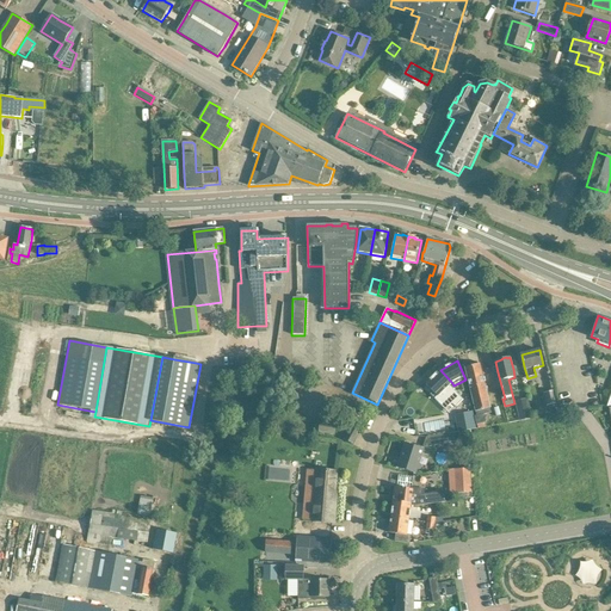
[(471,366),(466,368),(468,380),(477,417),(475,418),(479,430),(487,429),(483,415),(493,413),(483,376),(480,364),(477,365),(477,363),(471,364),(471,366)]
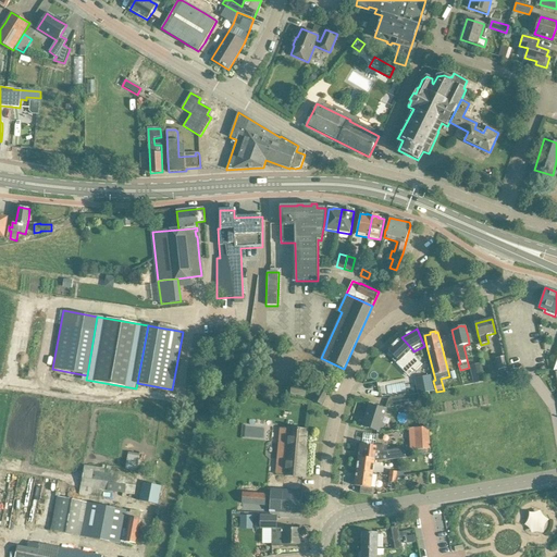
[(412,349),(401,337),(387,350),(398,361),(396,363),(405,372),(411,366),(417,371),(422,366),(409,353),(412,349)]
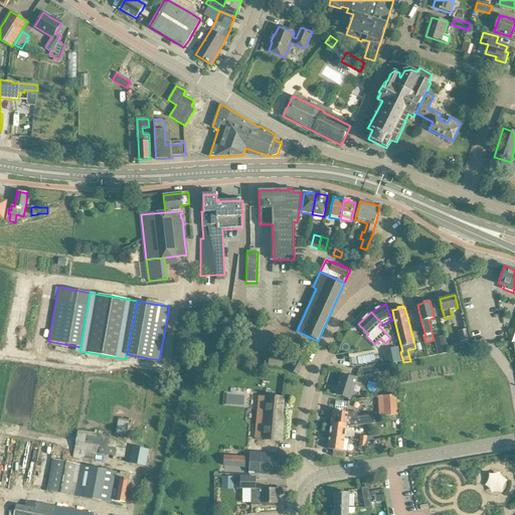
[(470,340),(467,330),(459,332),(462,342),(470,340)]
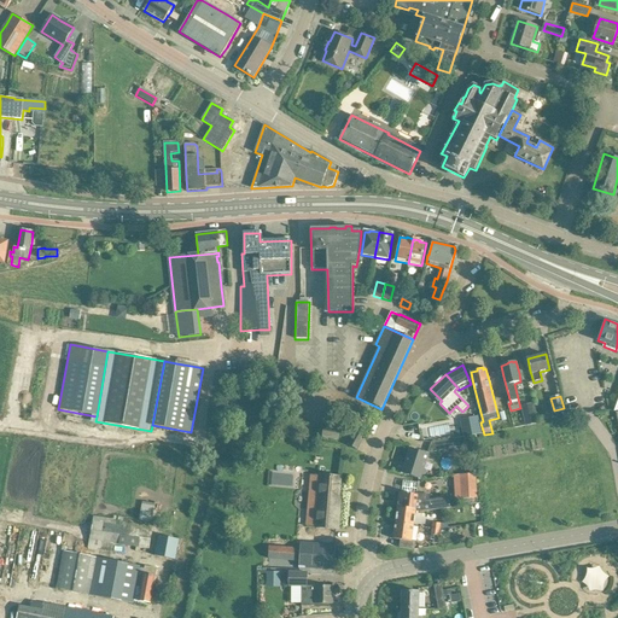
[(524,412),(522,412),(525,426),(537,424),(532,404),(523,407),(524,412)]
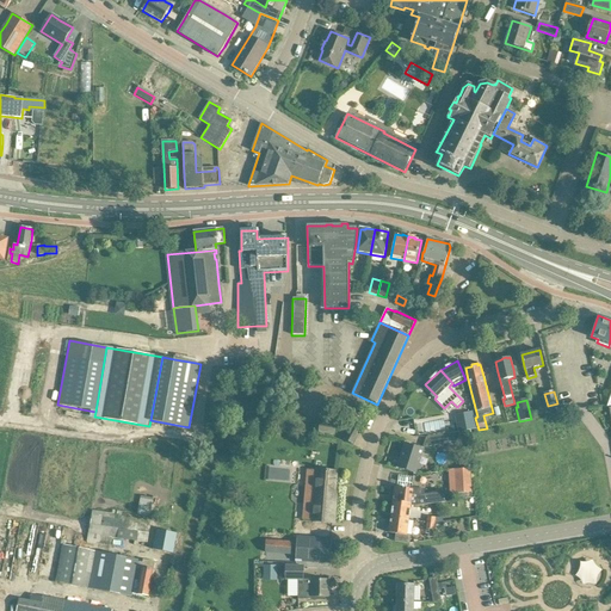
[(455,414),(458,432),(475,430),(473,412),(455,414)]
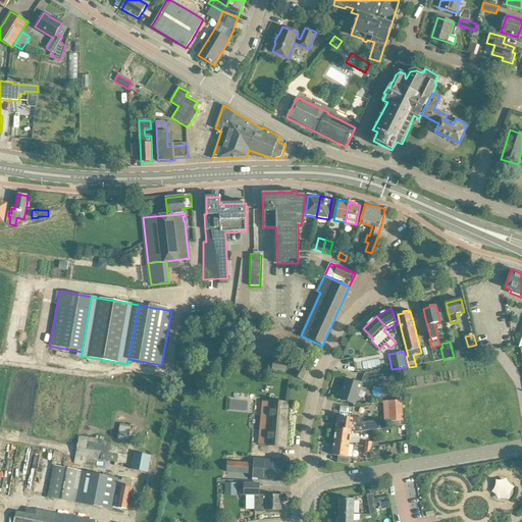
[(285,371),(286,364),(273,362),(272,369),(285,371)]
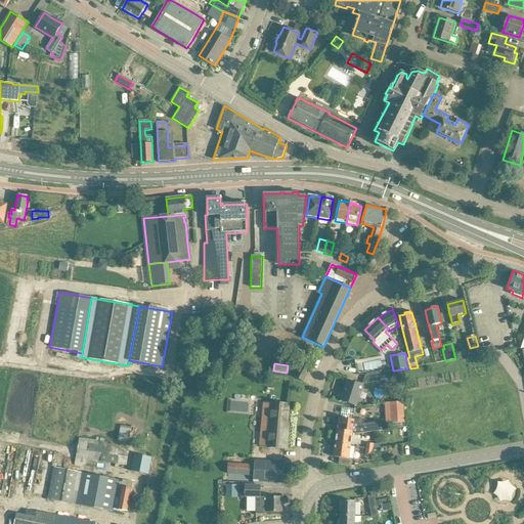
[(303,382),(308,372),(301,366),(295,378),(303,382)]
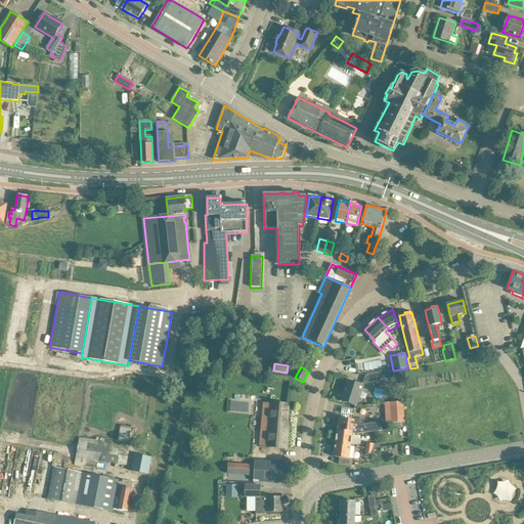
[(384,373),(365,376),(363,383),(365,384),(386,381),(384,373)]
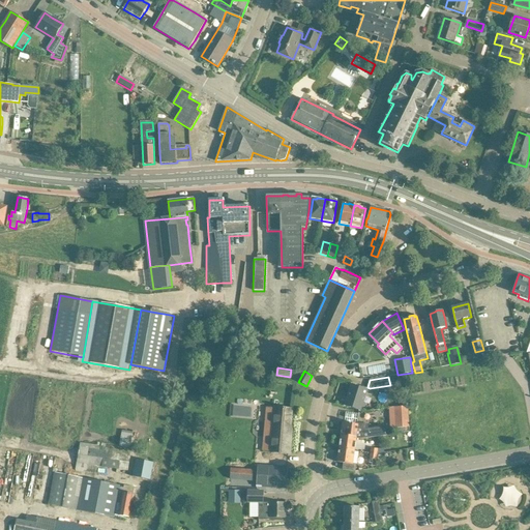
[(367,390),(362,388),(352,385),(345,406),(360,411),(367,390)]
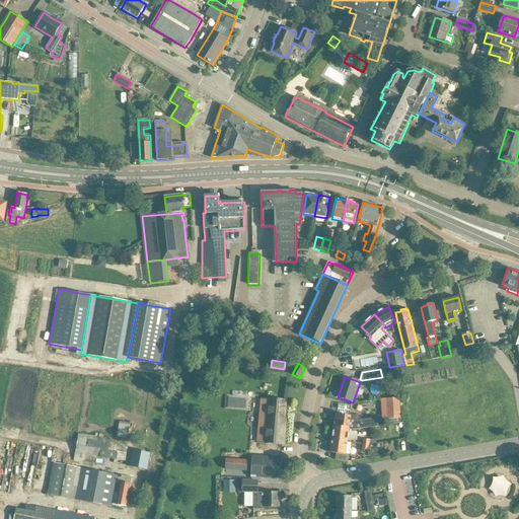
[(400,423),(399,398),(385,399),(386,420),(389,420),(389,425),(400,423)]
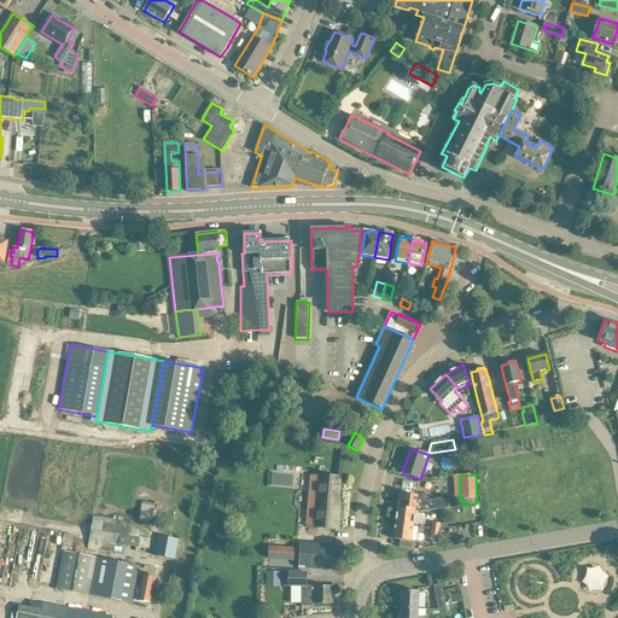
[(339,477),(316,476),(314,501),(316,501),(314,528),(336,529),(338,501),(337,501),(339,477)]
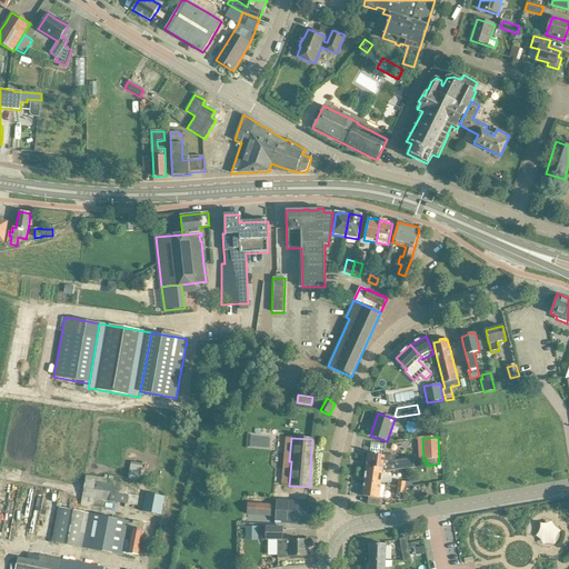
[(396,456),(391,455),(383,455),(383,456),(368,453),(366,469),(382,471),(387,471),(415,468),(413,458),(396,460),(396,456)]
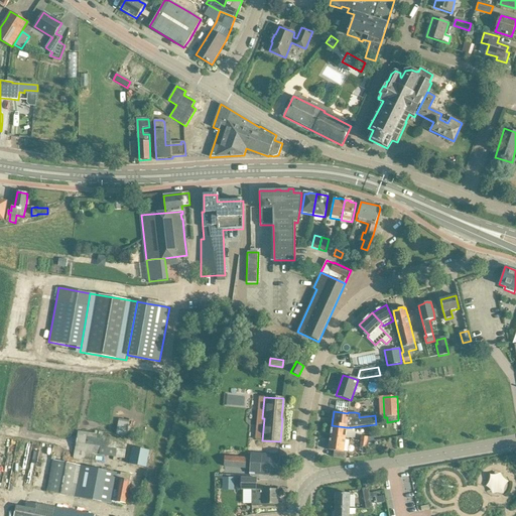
[(126,436),(129,421),(119,420),(116,435),(126,436)]
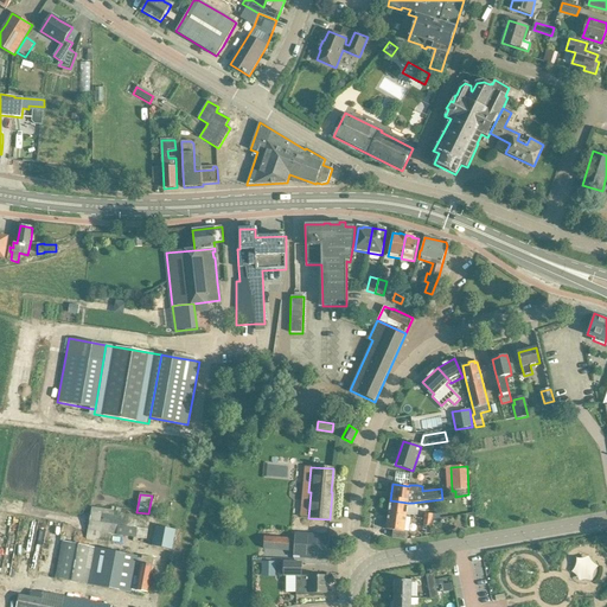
[(406,518),(408,503),(390,500),(389,516),(406,518)]
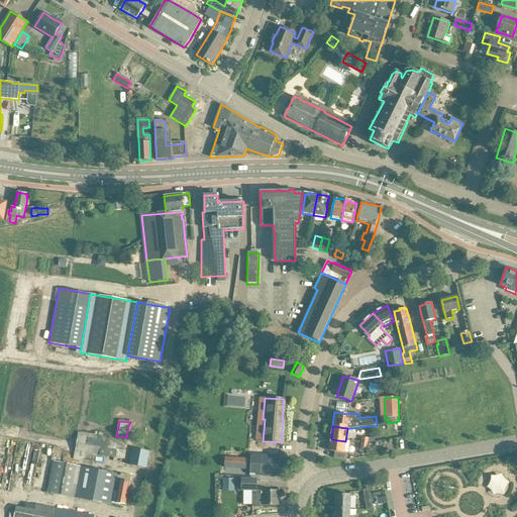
[(124,460),(127,441),(102,437),(103,434),(95,432),(95,435),(78,432),(75,451),(73,459),(94,462),(95,455),(124,460)]
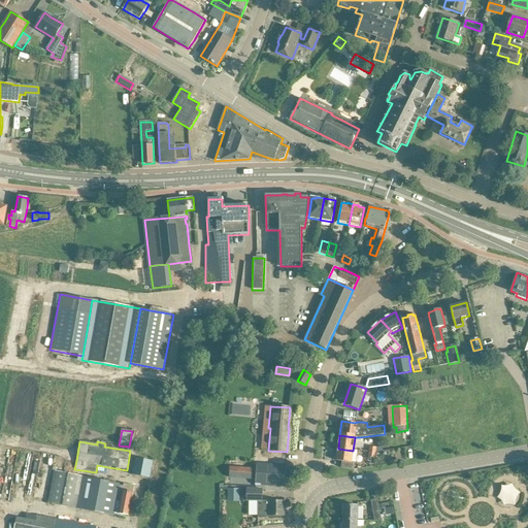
[(352,462),(353,451),(338,449),(336,461),(342,461),(341,468),(354,470),(355,463),(352,462)]
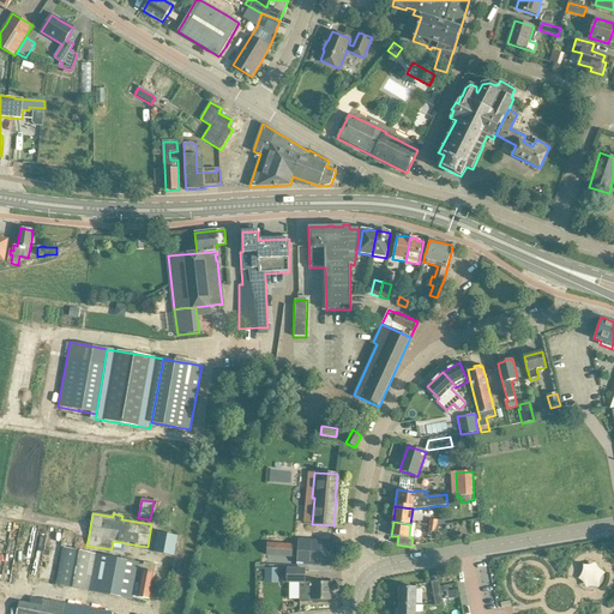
[(158,533),(156,541),(154,553),(174,557),(178,536),(158,533)]
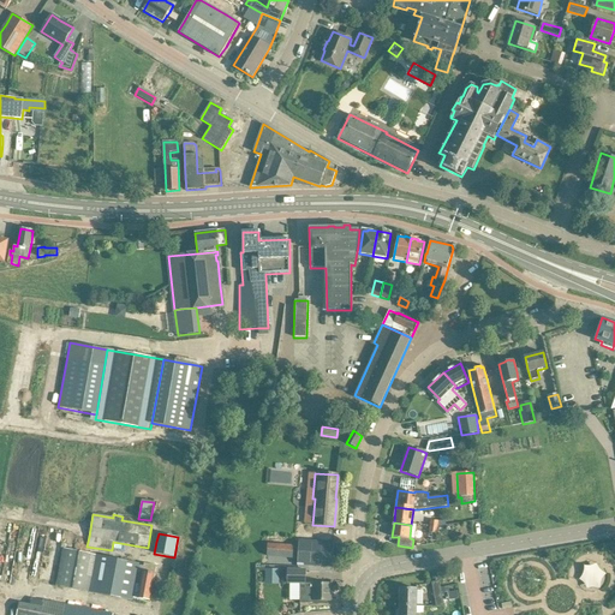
[(320,566),(332,567),(334,543),(322,542),(320,566)]
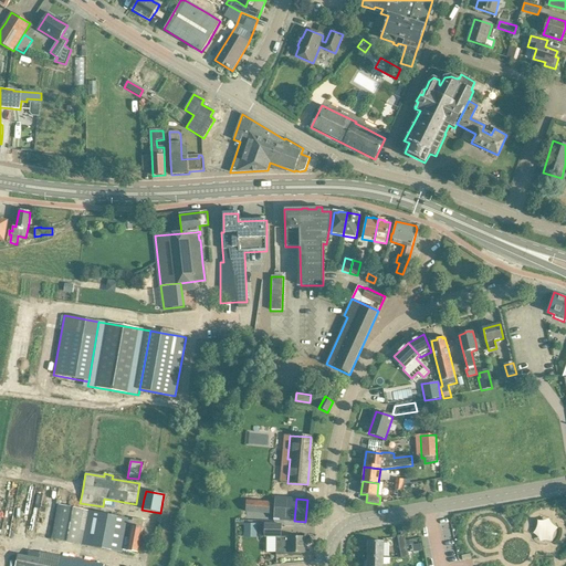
[(270,503),(245,501),(244,511),(269,513),(270,503)]
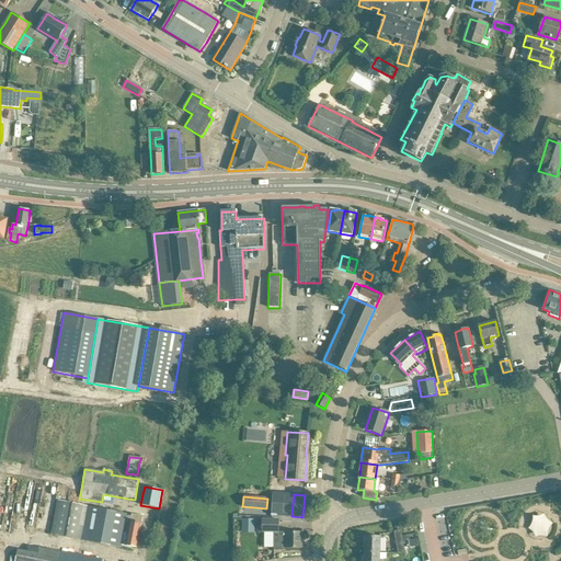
[(127,534),(130,516),(128,516),(129,514),(79,505),(58,501),(52,535),(121,549),(124,533),(127,534)]
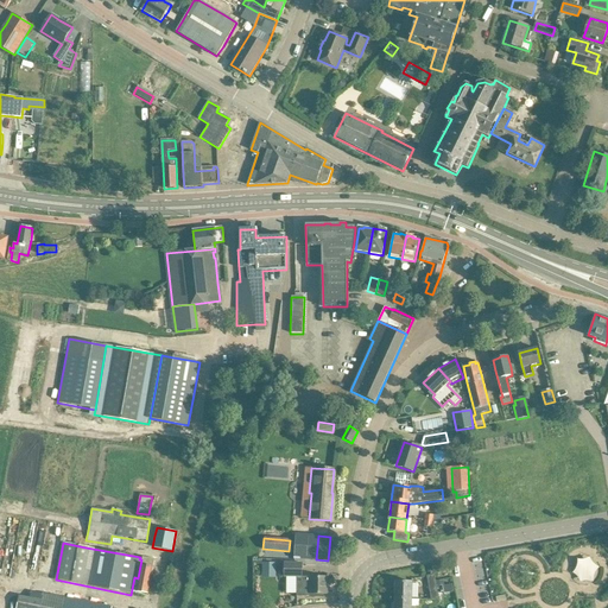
[(154,559),(144,557),(143,561),(141,559),(138,578),(135,590),(149,594),(154,559)]
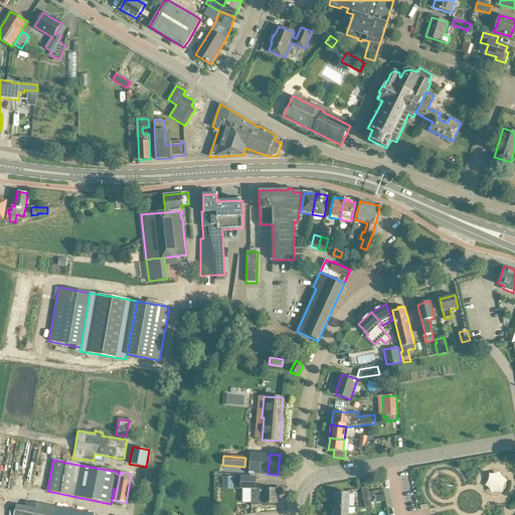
[(277,489),(263,489),(255,489),(255,478),(240,478),(240,486),(240,490),(251,490),(250,506),(273,506),(273,503),(277,503),(277,489)]
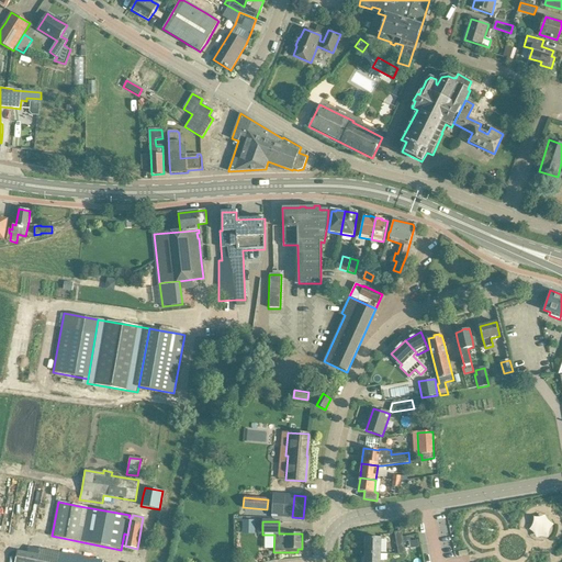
[(406,553),(404,542),(402,531),(395,532),(398,553),(406,553)]
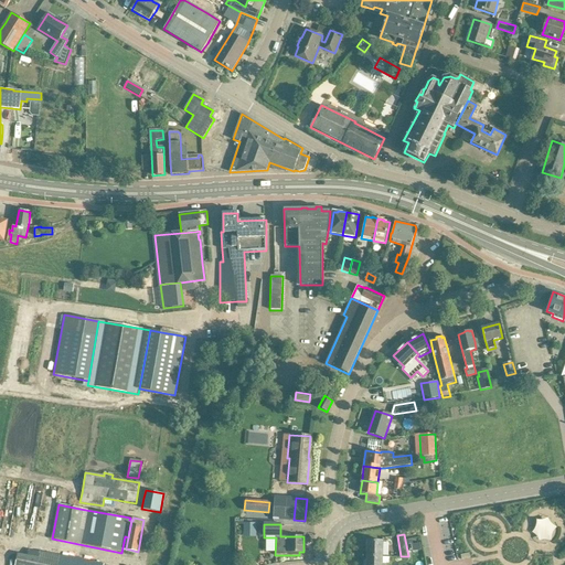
[(368,541),(368,555),(383,556),(383,541),(368,541)]
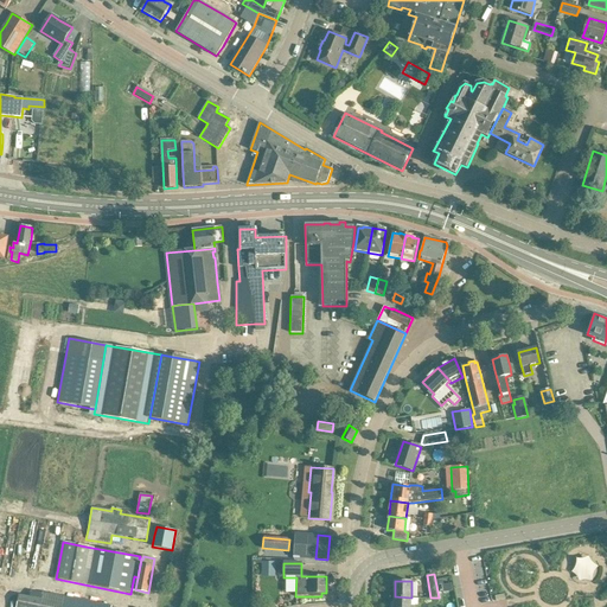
[(112,606),(42,592),(40,599),(19,595),(17,606),(112,606)]
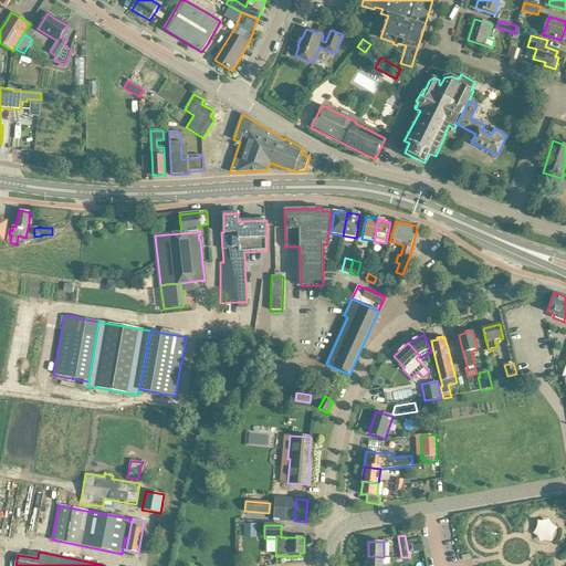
[(383,565),(384,557),(368,556),(367,565),(383,565)]
